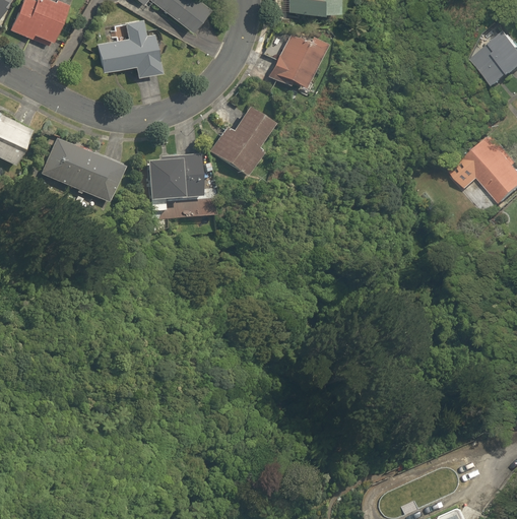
[(0,0),(0,19),(11,0),(0,0)]
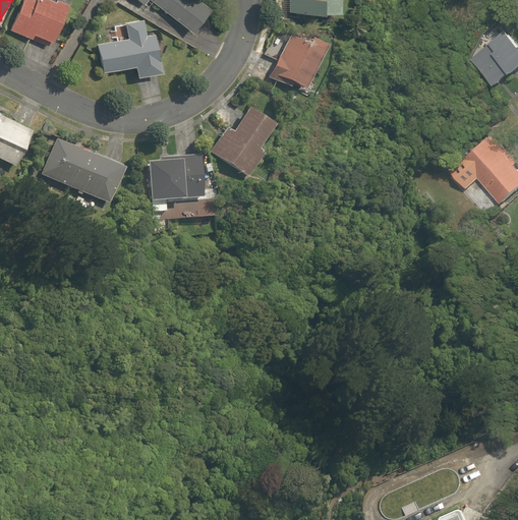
[(52,43),(53,44),(67,3),(60,0),(37,0),(21,0),(12,30),(52,43)]
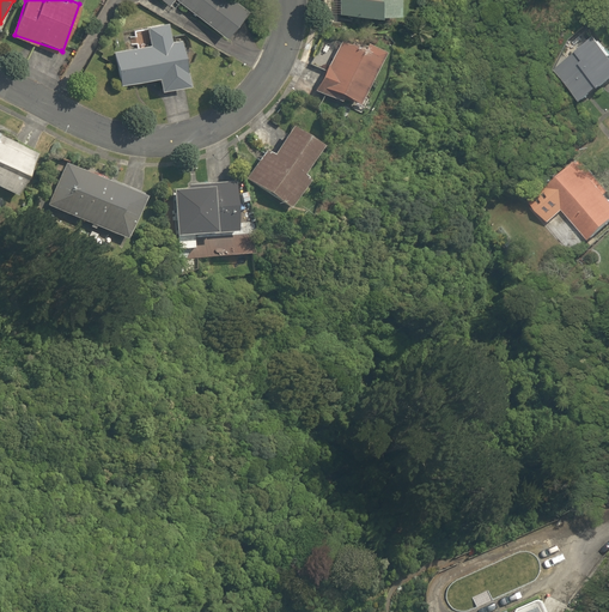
[(178,0),(225,37),(247,11),(244,10),(232,0),(165,0),(170,4),(172,0),(178,0)]
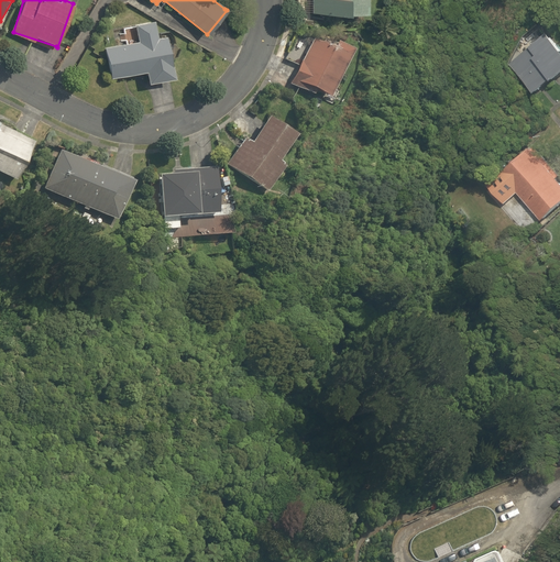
[(314,0),(314,12),(365,12),(365,0),(314,0)]
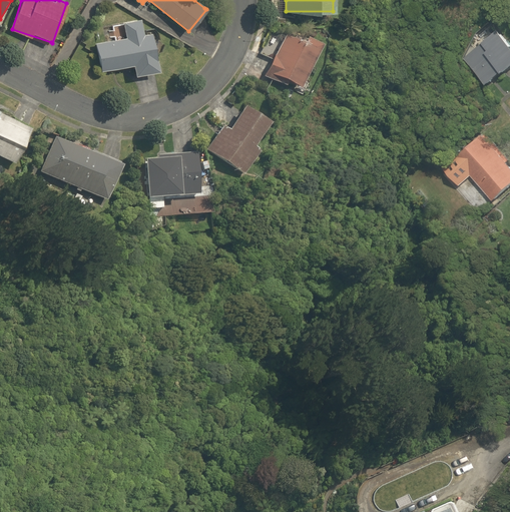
[(133,60),(136,71),(158,66),(150,32),(143,34),(139,18),(115,24),(118,37),(99,42),(94,43),(100,69),(133,60)]
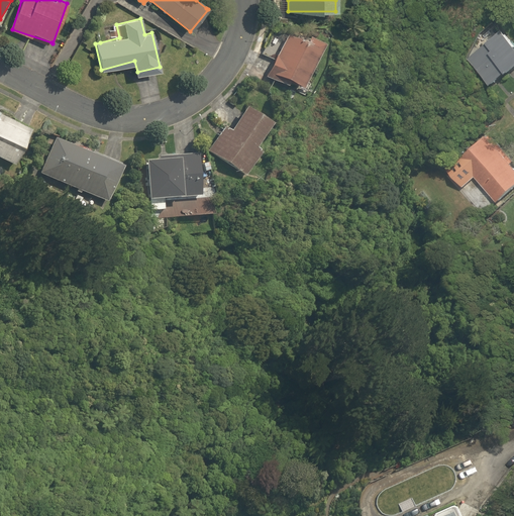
[(471,58),(493,86),(510,72),(511,74),(513,72),(513,39),(506,30),(471,58)]
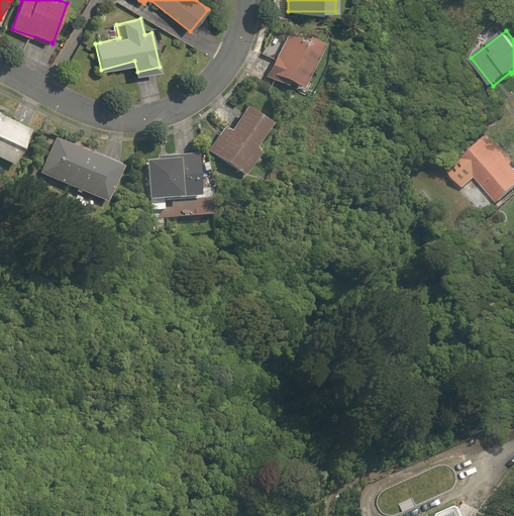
[(285,81),(303,90),(324,46),(309,38),(306,44),(289,35),(268,77),(283,85),(285,81)]
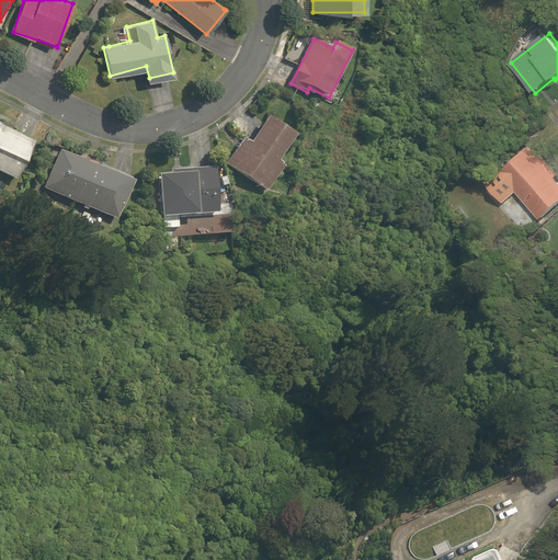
[(226,162),(265,189),(283,162),(275,157),(289,135),(266,118),(264,117),(248,141),(242,137),(226,162)]
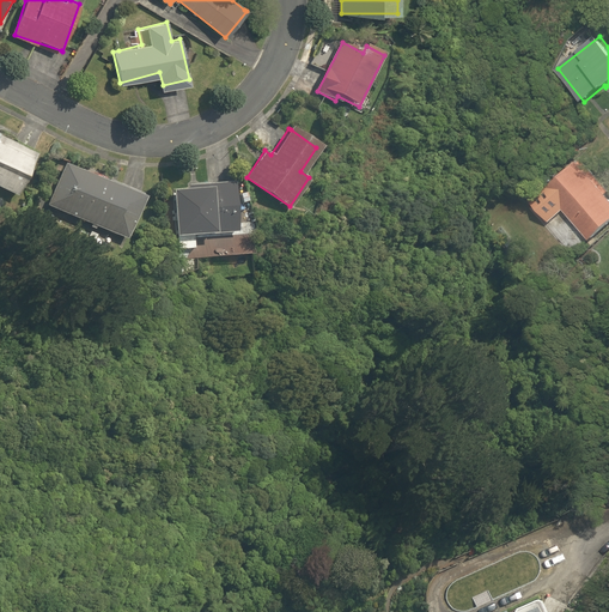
[(0,185),(20,195),(40,156),(0,135),(0,185)]
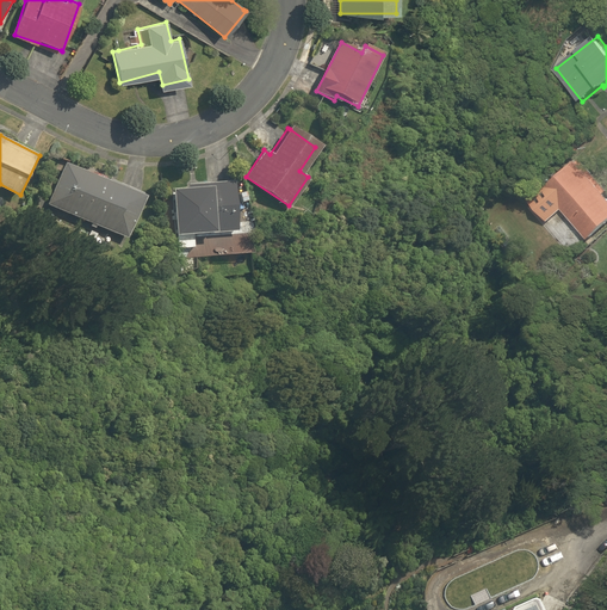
[(547,189),(592,238),(606,225),(606,190),(580,159),(547,188),(547,189)]
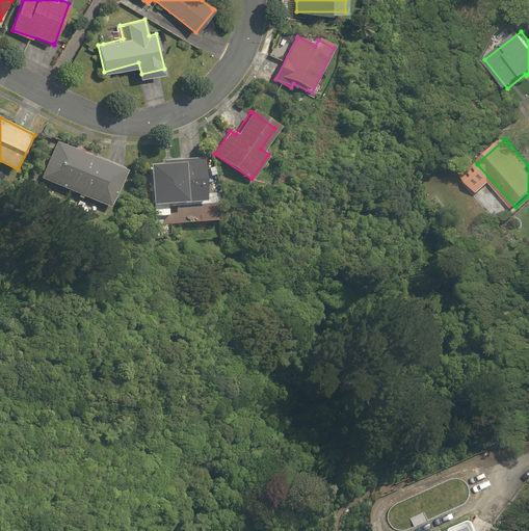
[(42,178),(109,209),(127,170),(126,169),(59,139),(42,178)]
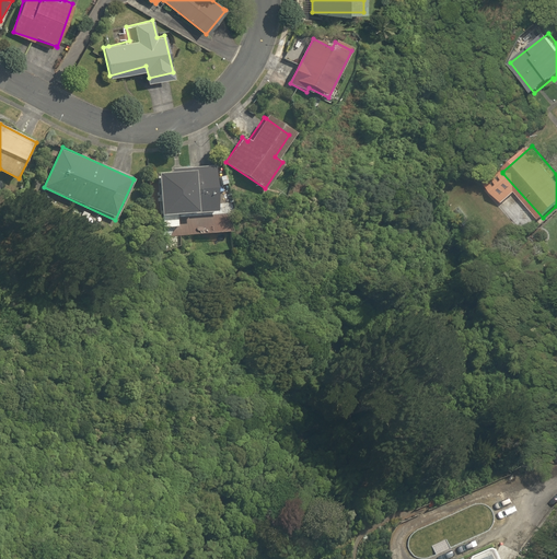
[(161,173),(163,226),(181,225),(181,217),(220,216),(218,167),(216,167),(172,170),(173,173),(161,173)]
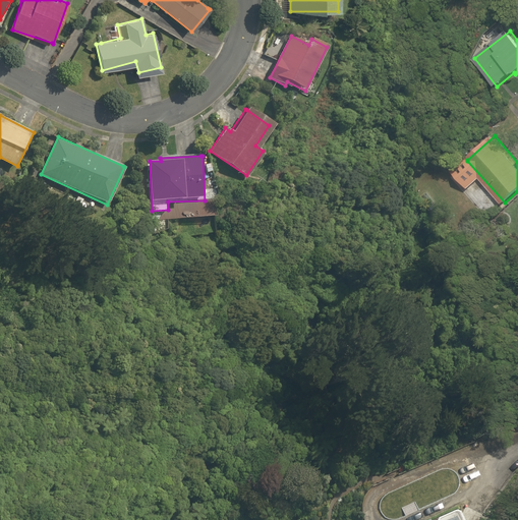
[(154,230),(163,224),(159,218),(150,224),(154,230)]
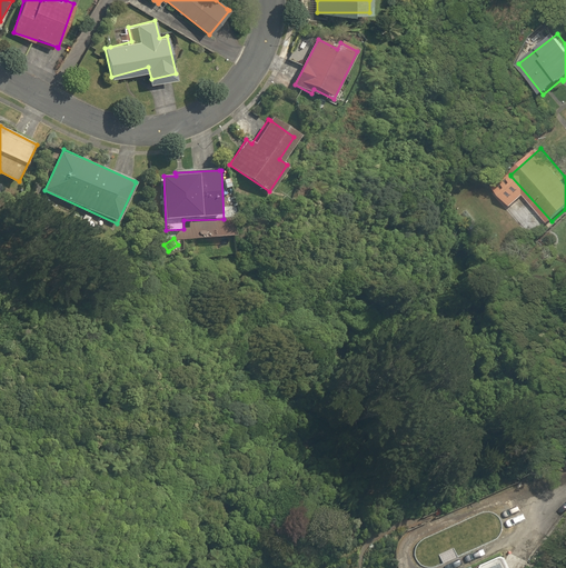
All buildings are outlined.
